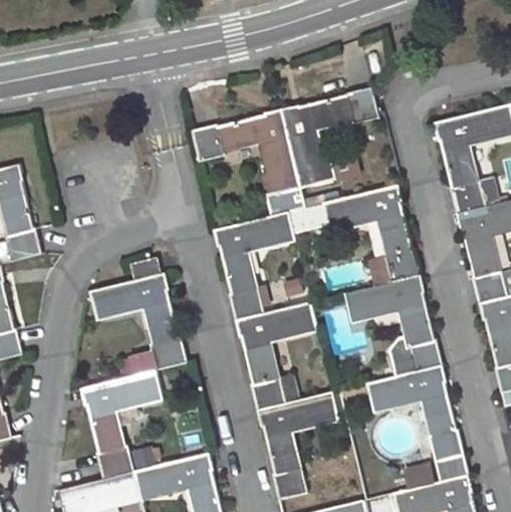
[(281,107),(301,185),(331,179),(327,160),(322,161),(315,128),(351,119),(353,122),(378,116),(371,86),(345,92),(345,94),(291,107),(291,105),(281,107)]
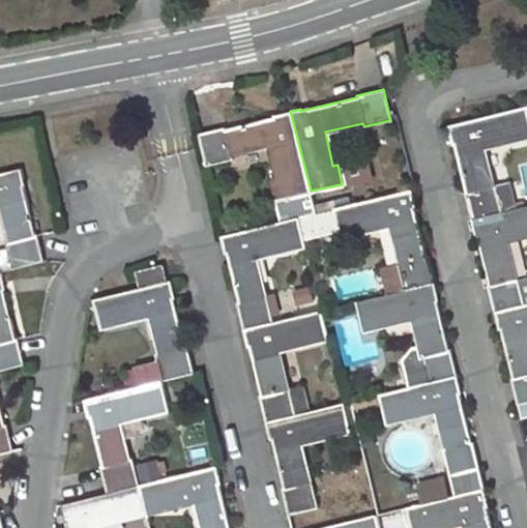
[(526,114),(525,108),(448,125),(450,137),(454,137),(466,191),(464,192),(473,229),(476,228),(490,285),(487,286),(494,311),(523,303),(518,276),(515,277),(505,239),(526,234),(526,204),(499,210),(494,184),(492,185),(482,147),(519,139),(518,135),(526,133),(526,114)]
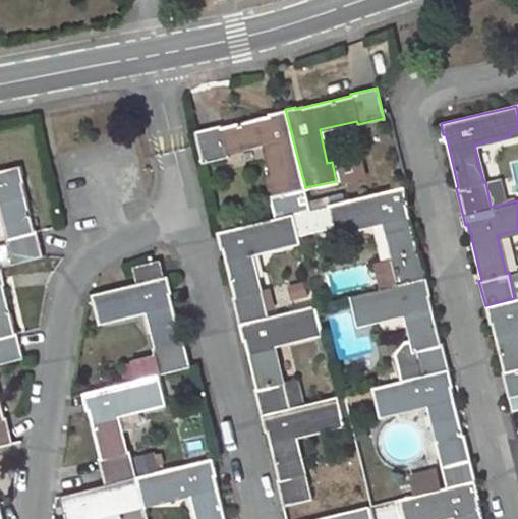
[(202,162),(227,156),(226,152),(264,141),(272,176),(268,177),(272,195),(305,187),(285,109),(275,111),(275,115),(222,126),(221,124),(194,131),(202,162)]
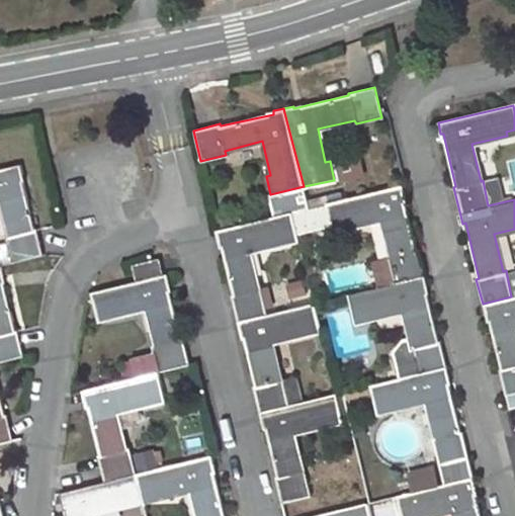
[(20,163),(0,168),(0,200),(8,235),(5,236),(11,261),(41,252),(35,228),(32,230),(20,174),(22,173),(20,163)]
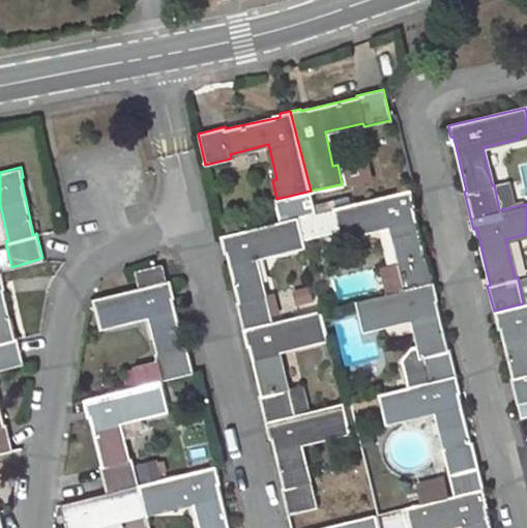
[(410,191),(333,209),(339,233),(352,230),(354,234),(390,225),(399,263),(380,268),(386,294),(434,282),(428,256),(425,257),(410,191)]
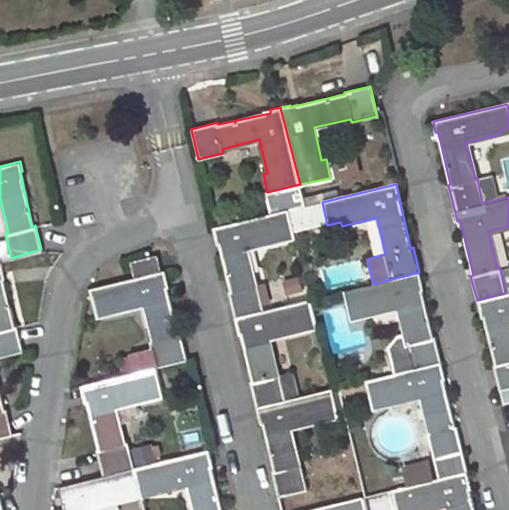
[(287,210),(213,228),(215,238),(218,238),(230,291),(228,291),(234,318),(263,311),(257,284),(254,285),(246,247),(280,240),(280,236),(293,234),(287,210)]
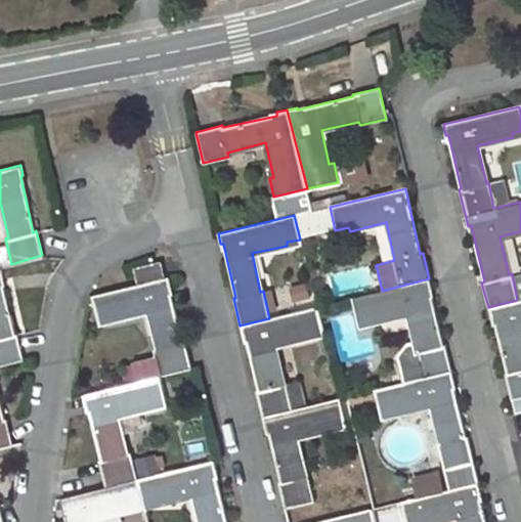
[(160,262),(135,267),(139,284),(93,295),(98,319),(111,316),(112,320),(148,310),(157,347),(153,348),(155,355),(160,376),(191,367),(185,341),(182,342),(168,287),(170,286),(168,276),(164,277),(160,262)]
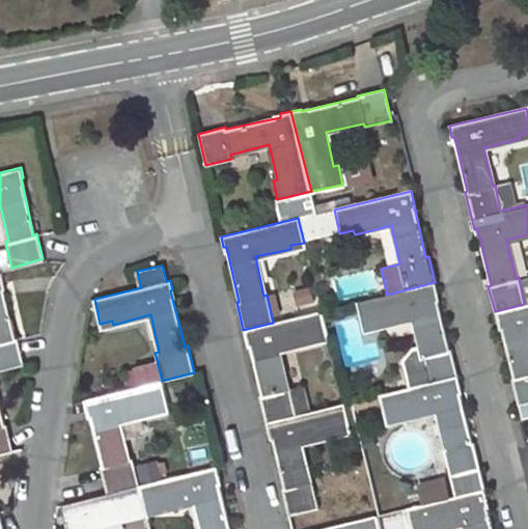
[(0,271),(0,369),(24,363),(17,337),(15,338),(1,281),(2,281),(0,271)]
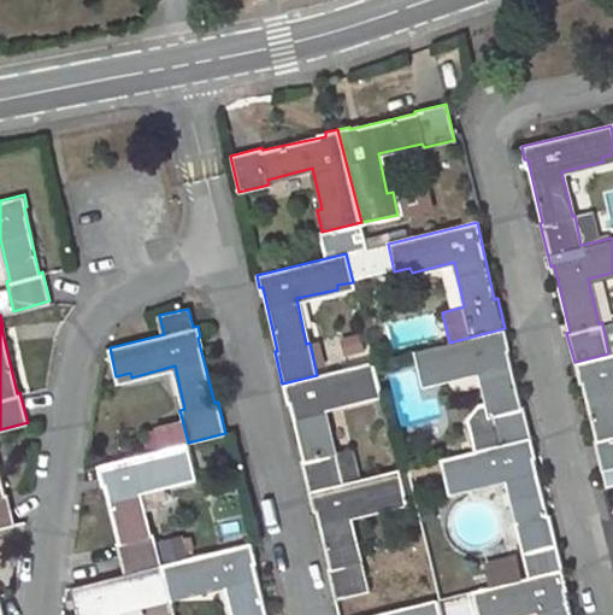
[(449,343),(413,351),(420,379),(436,375),(436,379),(481,368),(491,414),(489,415),(496,445),(530,437),(523,406),(520,406),(505,340),(507,339),(505,328),(449,343)]
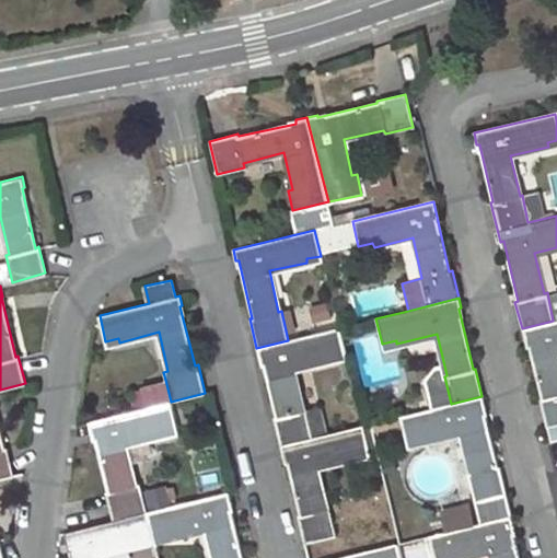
[(311,322),(329,318),(326,300),(308,303),(311,322)]
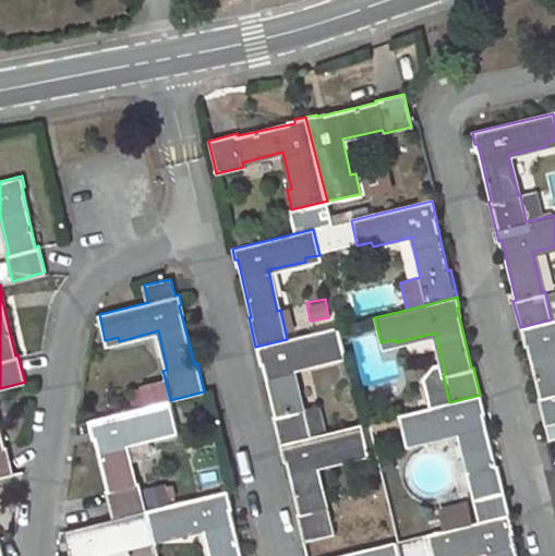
[(554,318),(551,319),(520,327),(522,339),(526,338),(540,396),(538,397),(543,425),(554,421),(554,318)]
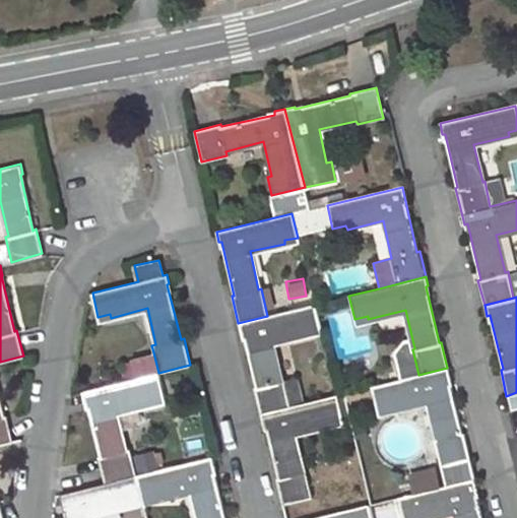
[(314,304),(267,316),(238,323),(241,331),(243,331),(256,386),(253,387),(260,413),(288,406),(282,381),(280,381),(272,343),(309,335),(308,331),(320,328),(314,304)]
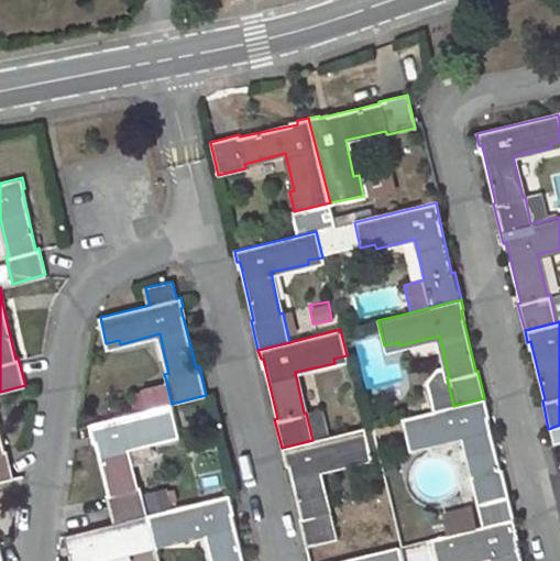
[(172,404),(166,382),(140,386),(145,410),(89,425),(91,433),(95,432),(109,494),(106,494),(113,523),(146,515),(140,485),(136,486),(127,447),(165,438),(164,433),(179,430),(172,404)]
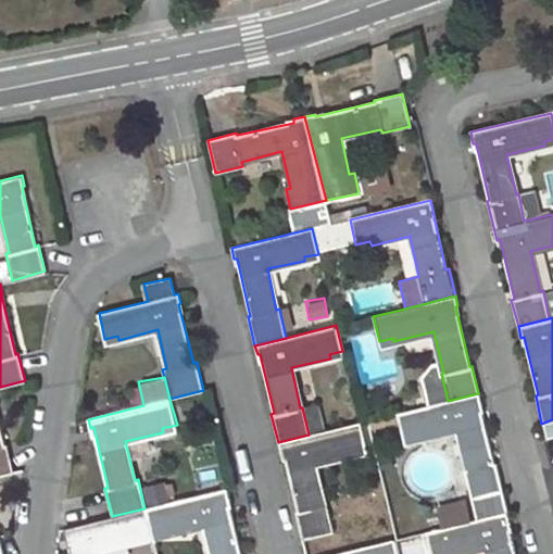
[(448,401),(398,414),(403,439),(417,436),(418,439),(456,429),(465,468),(464,468),(470,496),(501,489),(494,463),(492,464),(478,403),(480,402),(478,393),(448,401)]
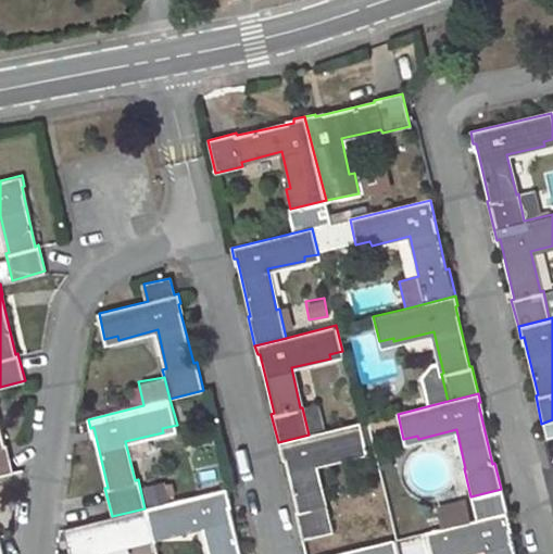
[(360,423),(309,435),(278,442),(280,453),(284,452),(297,512),(294,512),(301,539),(332,531),(326,505),(324,505),(314,465),(352,457),(351,451),(365,448),(360,423)]
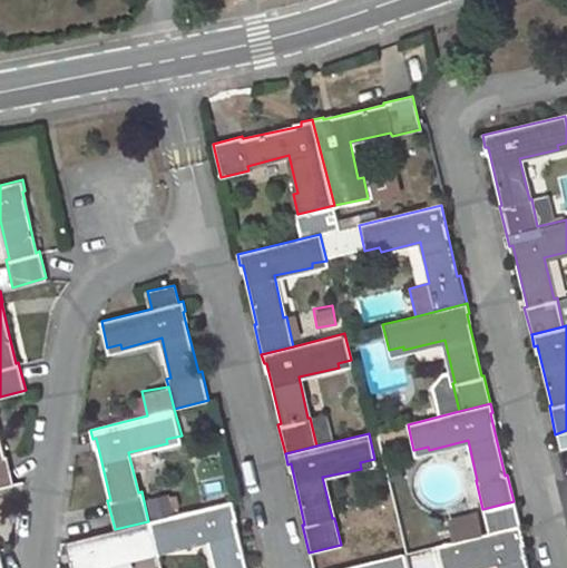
[(0,486),(13,483),(7,456),(3,457),(0,442),(0,486)]
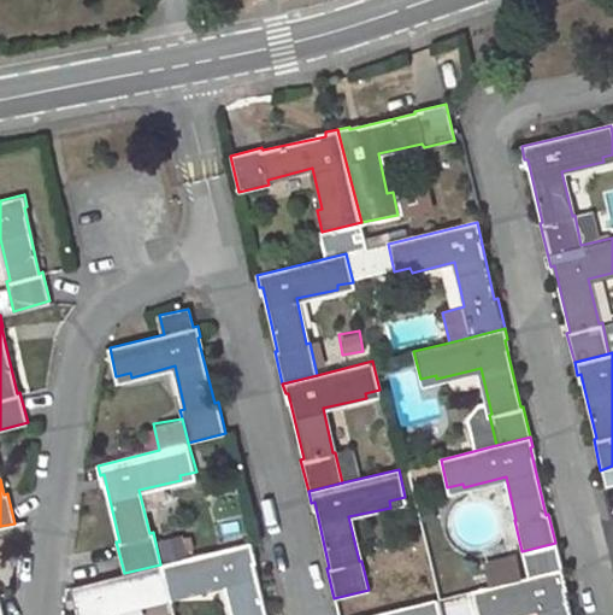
[(251,542),(160,564),(168,591),(183,589),(184,593),(227,584),(234,614),(266,614),(251,552),(253,552),(251,542)]
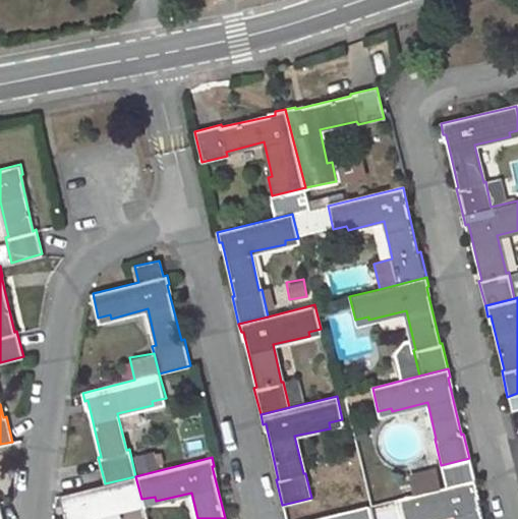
[(469,458),(441,465),(446,486),(475,479),(469,458)]
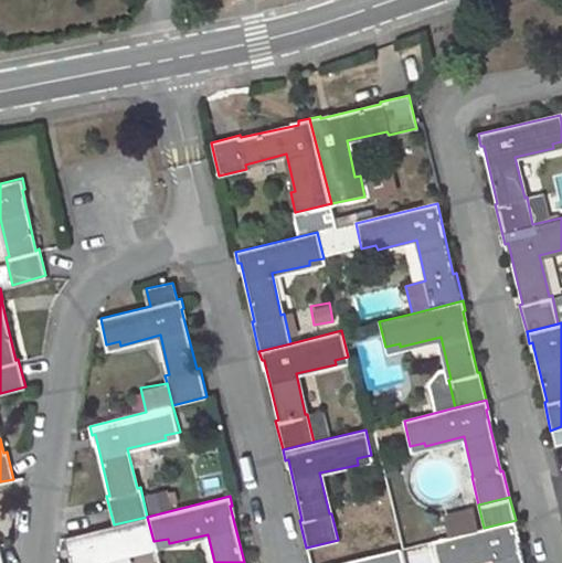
[(154,541),(147,517),(114,524),(64,537),(66,548),(70,546),(73,562),(102,562),(102,559),(139,550),(138,545),(154,541)]
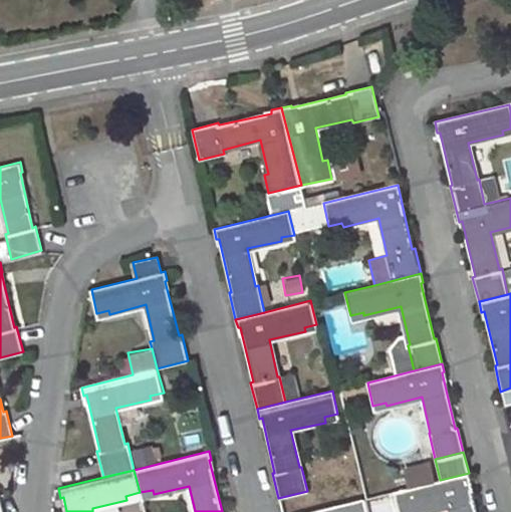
[(440,480),(395,491),(399,511),(411,511),(412,511),(424,511),(449,506),(449,511),(475,511),(469,483),(471,483),(469,473),(440,480)]
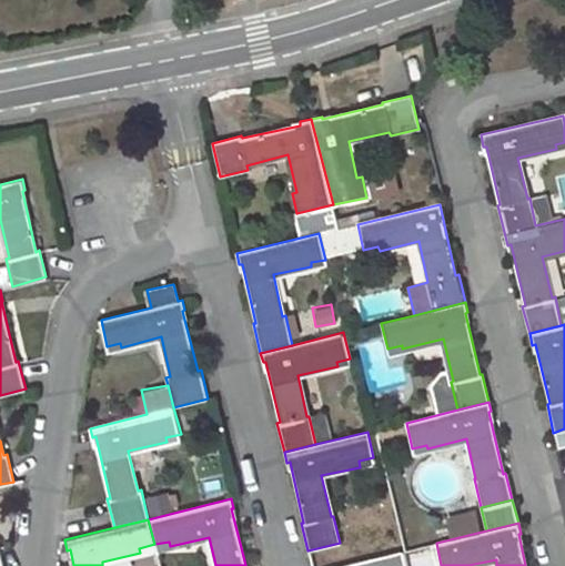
[(405,565),(403,552),(339,565),(405,565)]
